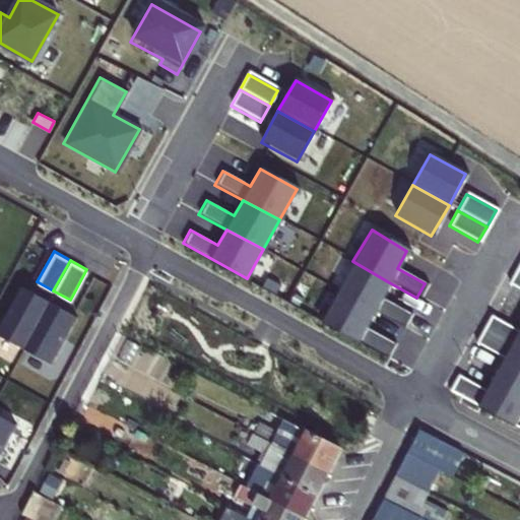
[(373,312),(400,327),(408,313),(381,298),(389,282),(352,261),(336,290),(373,312)]
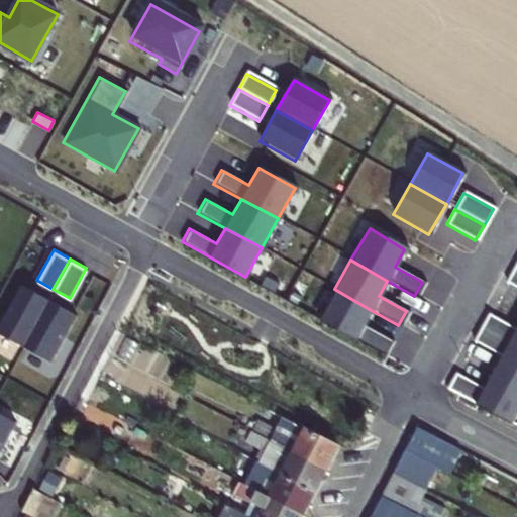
[(516,273),(510,270),(503,283),(516,291),(516,273)]
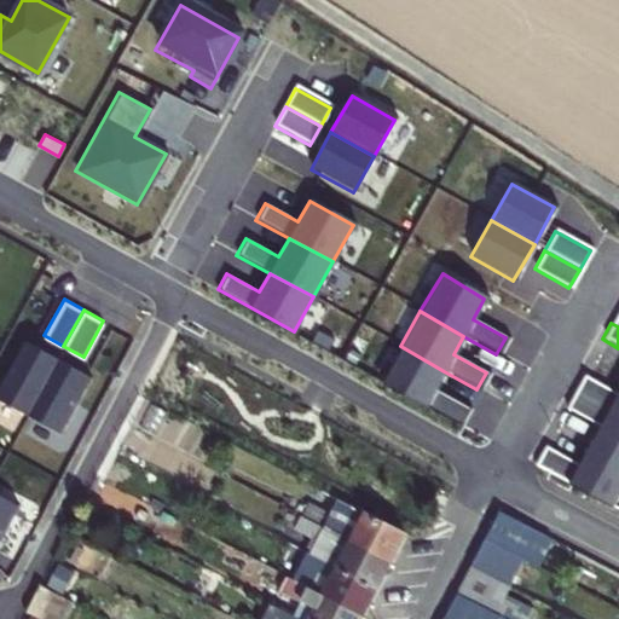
[(25,337),(0,382),(0,397),(27,412),(58,356),(25,337)]
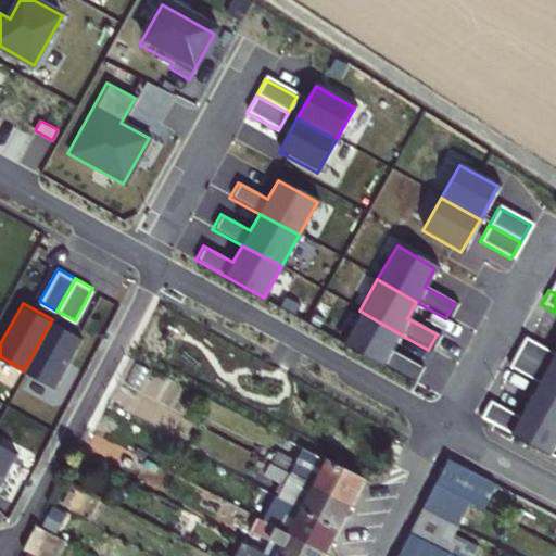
[(342,342),(411,380),(419,366),(390,350),(399,333),(359,311),(342,342)]
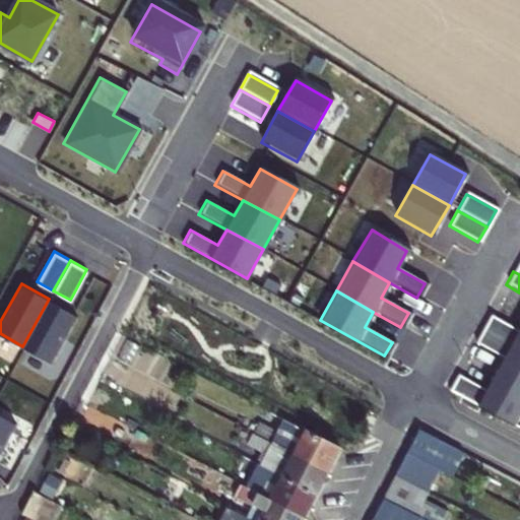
[(49,299),(22,346),(50,362),(76,314),(49,299)]
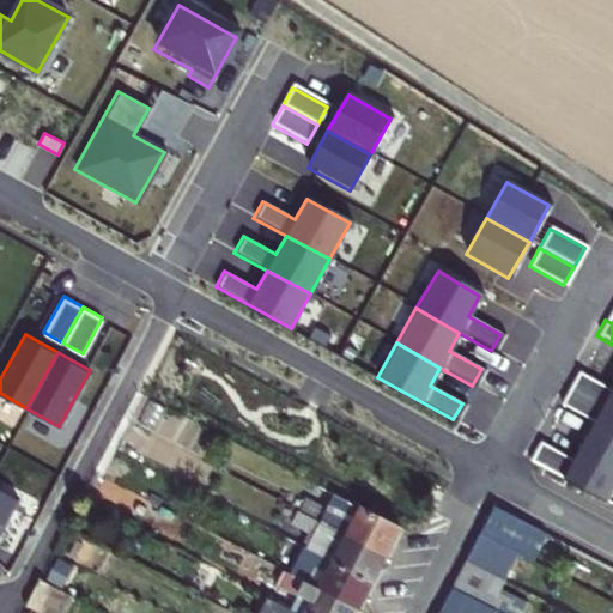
[(575,374),(566,389),(612,414),(612,381),(607,392),(575,374)]
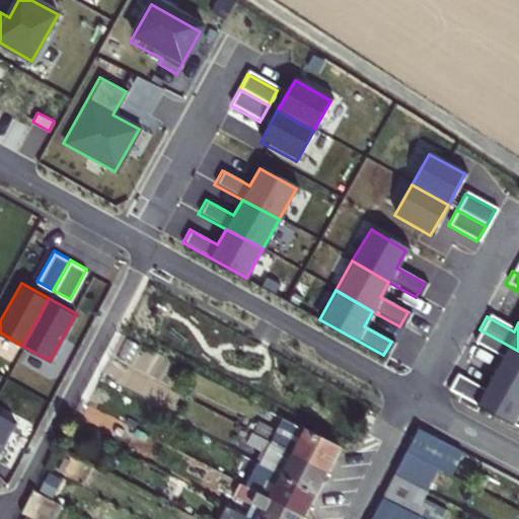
[(518,351),(479,329),(471,343),(499,358),(491,374),(518,389),(518,351)]
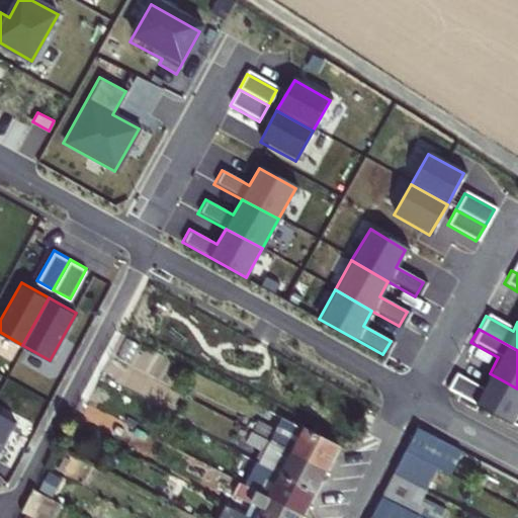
[(454,372),(445,387),(508,422),(517,404),(517,389),(490,373),(482,387),(454,372)]
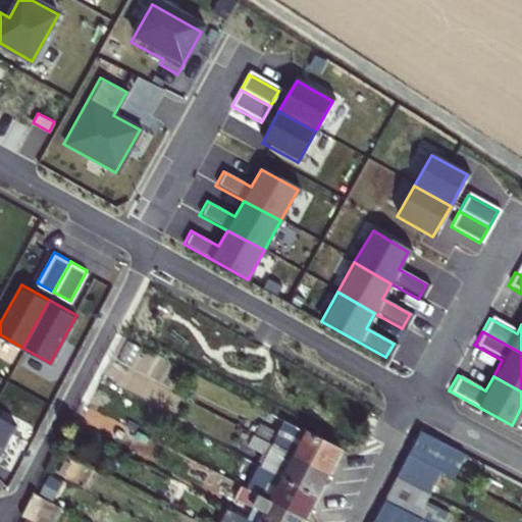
[(0,415),(0,450),(14,424),(0,415)]
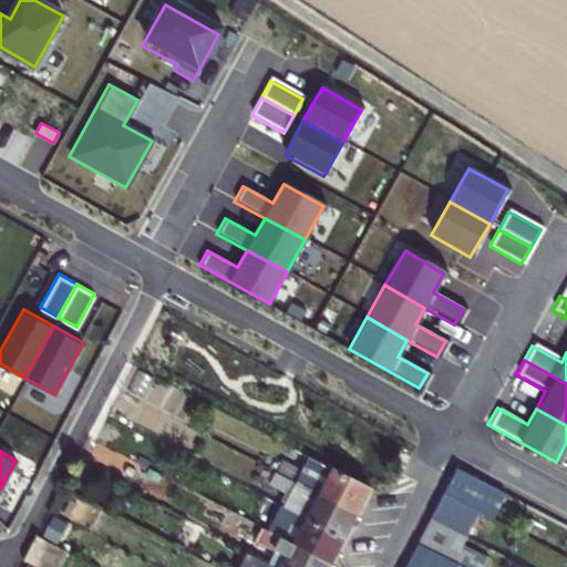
[(280,455),(276,465),(357,506),(369,482),(332,462),(325,477),(280,455)]
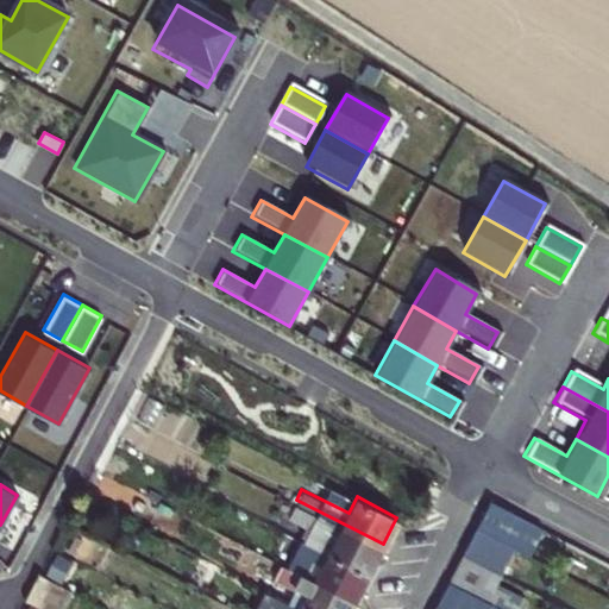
[(488,497),(475,523),(502,538),(512,520),(504,518),(509,509),(488,497)]
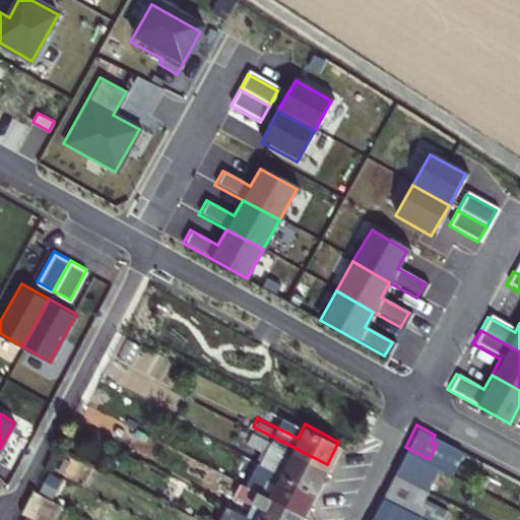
[(258,457),(281,469),(316,486),(327,464),(253,427),(251,426),(246,436),(264,445),(258,457)]
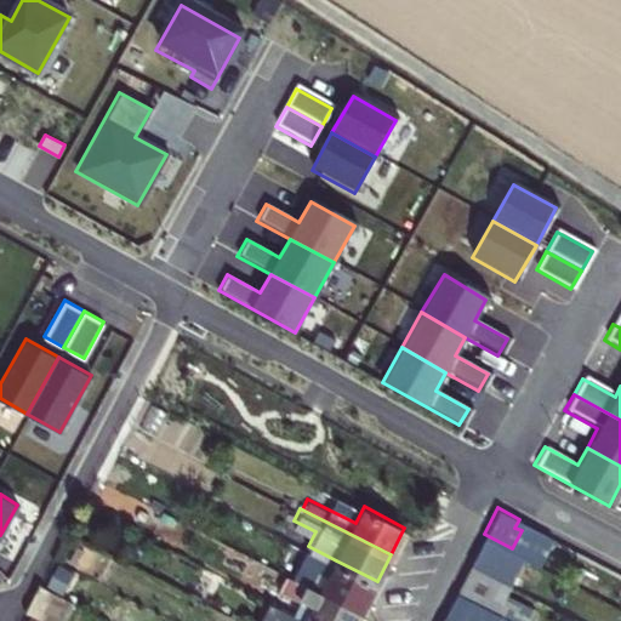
[(484,534),(468,562),(500,576),(513,550),(512,548),(484,534)]
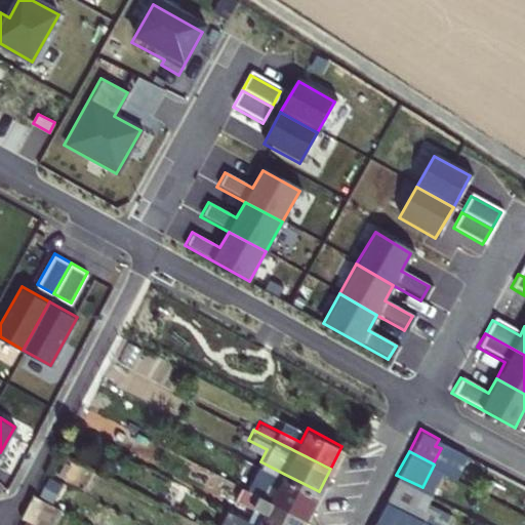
[(253,478),(249,486),(307,515),(319,491),(284,474),(276,489),(253,478)]
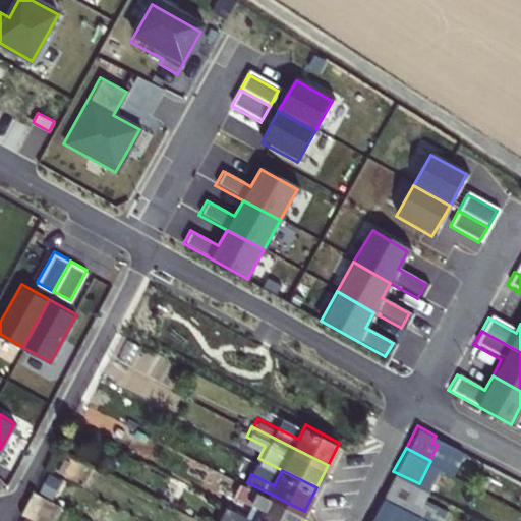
[(393,471),(382,493),(405,505),(409,507),(421,484),(419,483),(393,471)]
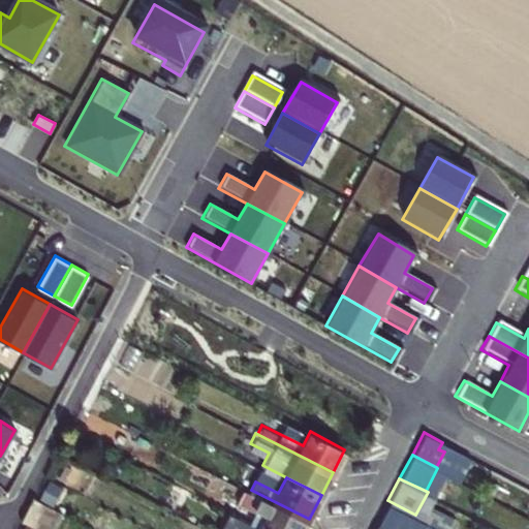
[(251,518),(262,523),(273,528),(303,528),(309,519),(251,490),(246,500),(258,506),(251,518)]
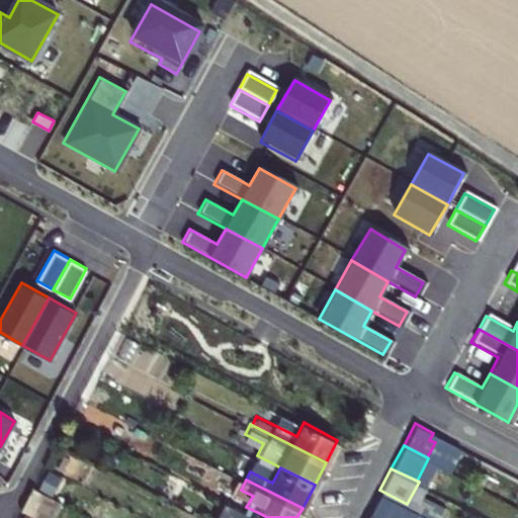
[(28,481),(16,501),(44,515),(55,494),(28,481)]
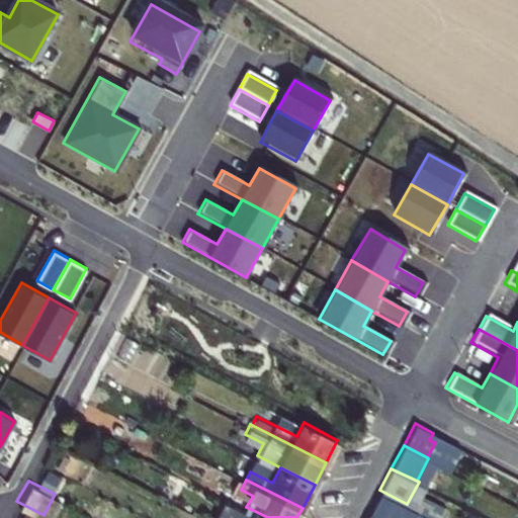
[(379,490),(373,503),(396,514),(403,502),(379,490)]
